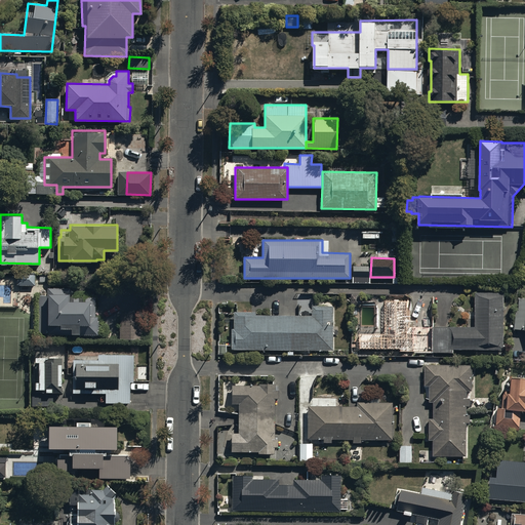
[(353,277),(370,277),(370,266),(353,266),(353,277)]
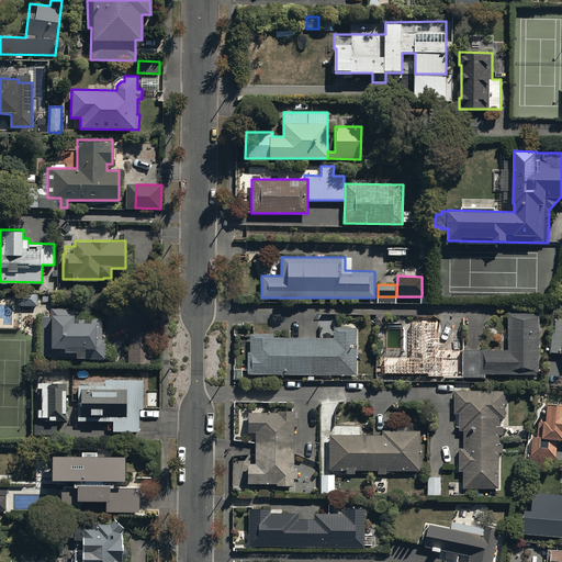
[(19,305),(37,305),(37,293),(19,293),(19,305)]
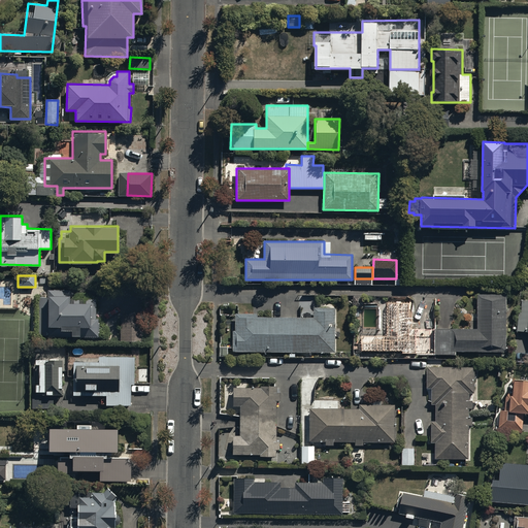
[(70,290),(48,289),(48,297),(39,297),(39,331),(47,335),(98,336),(98,318),(95,318),(96,299),(73,299),(73,301),(70,301),(70,290)]
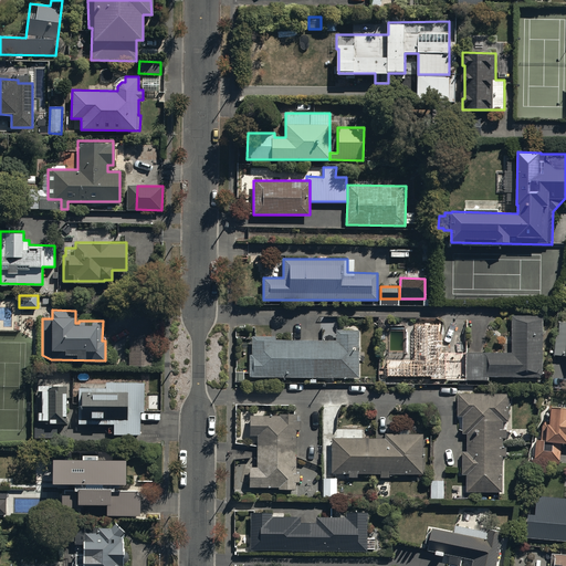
[(467,352),(467,379),(489,379),(489,377),(543,377),(543,315),(513,315),(512,352),(467,352)]
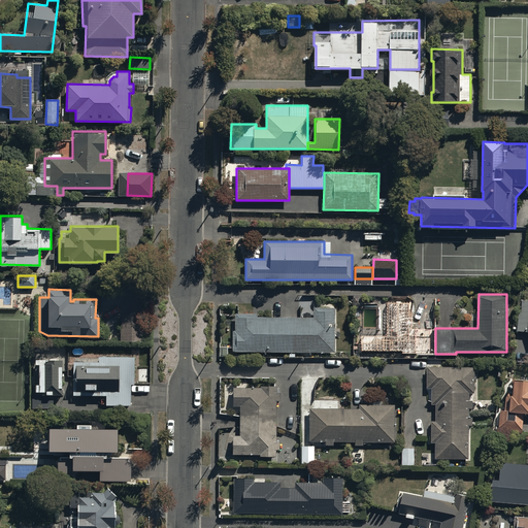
[(435,354),(435,328),(413,328),(413,298),(384,298),(384,332),(359,332),(358,353),(435,354)]
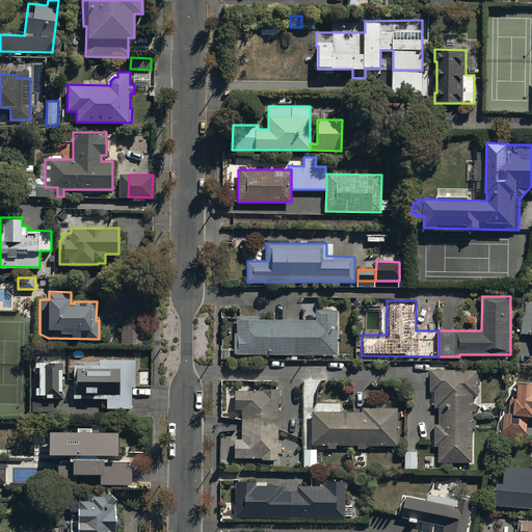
[(531,301),(525,301),(522,334),(531,334),(531,301)]
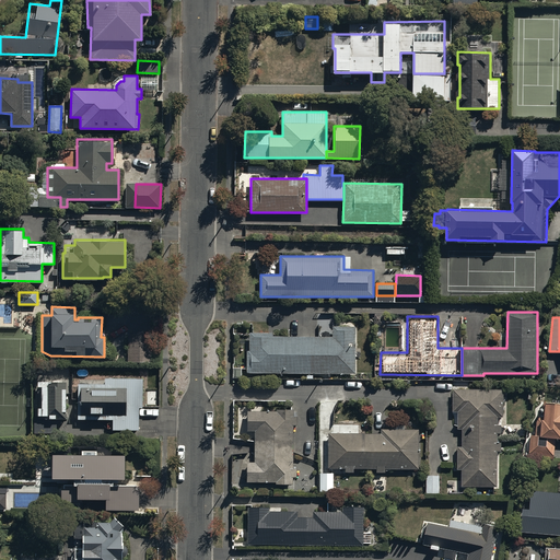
[(272,333),(248,333),(248,350),(246,350),(246,373),(354,373),(354,326),(333,326),(333,337),(272,337),(272,333)]
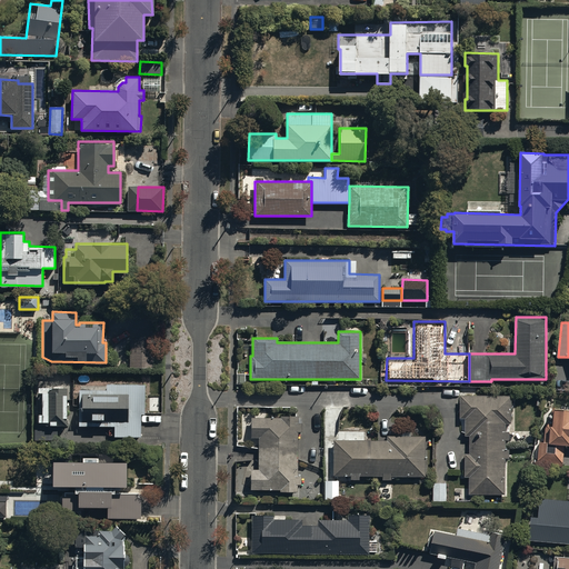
[(106,389),(79,389),(79,426),(115,426),(115,437),(140,437),(140,413),(145,413),(145,383),(106,383),(106,389)]
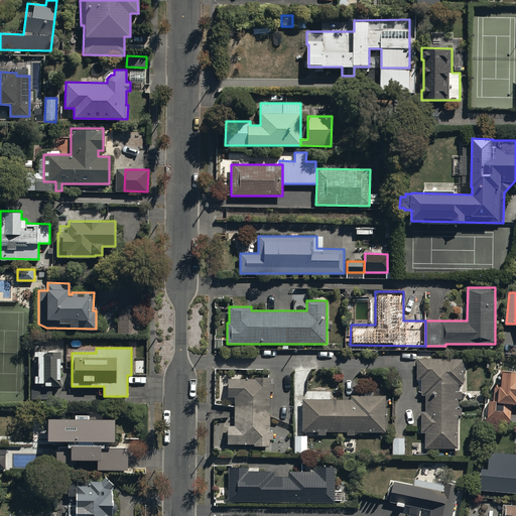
[(60,351),(35,351),(34,382),(32,382),(31,398),(52,398),(52,384),(59,384),(60,351)]
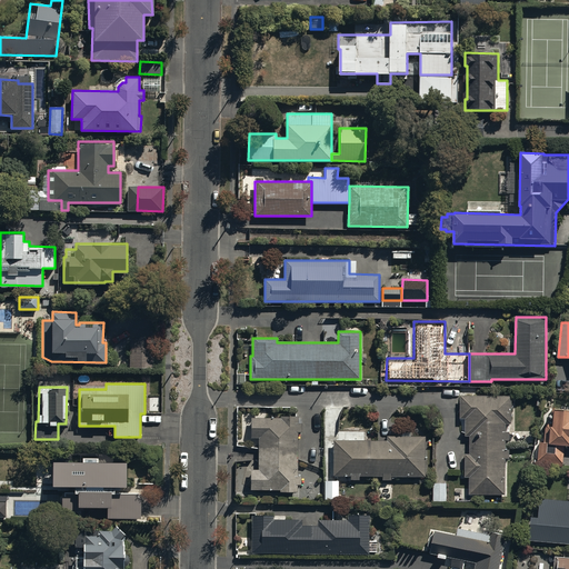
[(512,396),(460,395),(460,418),(466,418),(466,436),(470,436),(469,453),(465,453),(465,477),(469,477),(468,493),(506,493),(506,458),(509,458),(509,450),(506,449),(506,439),(509,439),(509,431),(506,431),(506,423),(512,423),(512,396)]
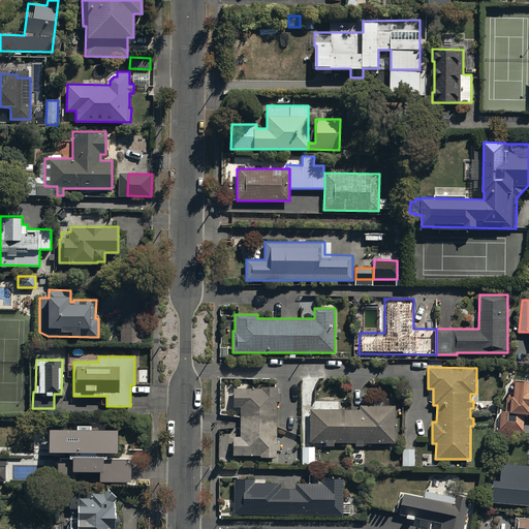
[(506,410),(501,410),(500,431),(524,433),(525,412),(528,412),(528,380),(515,379),(514,395),(511,395),(511,397),(506,397),(506,410)]
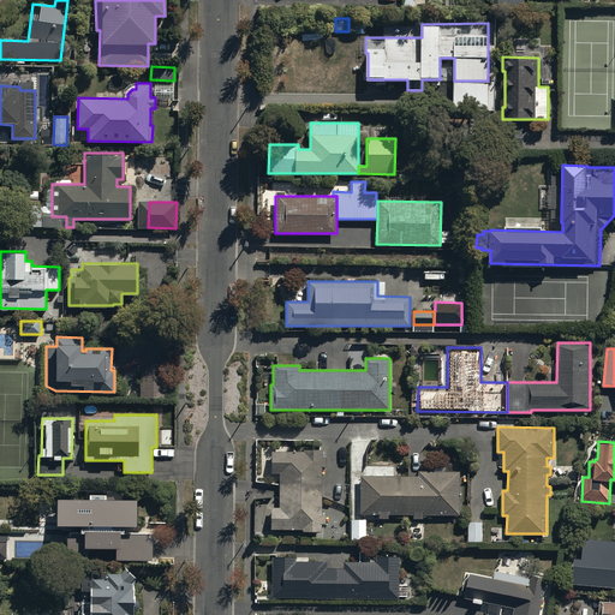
[(304,451),(272,451),(272,473),(279,473),(279,507),(272,507),(272,529),(302,529),(302,531),(321,531),(321,523),(324,523),(326,512),(322,512),(322,466),(326,466),(326,452),(322,452),(322,449),(303,449),(304,451)]
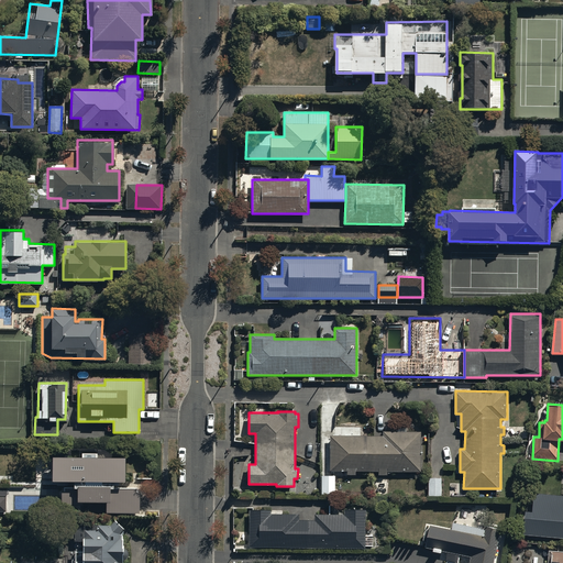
[(387,471),(419,471),(419,431),(383,431),(383,435),(330,435),(330,471),(345,471),(345,474),(355,474),(355,471),(377,471),(377,474),(387,474),(387,471)]
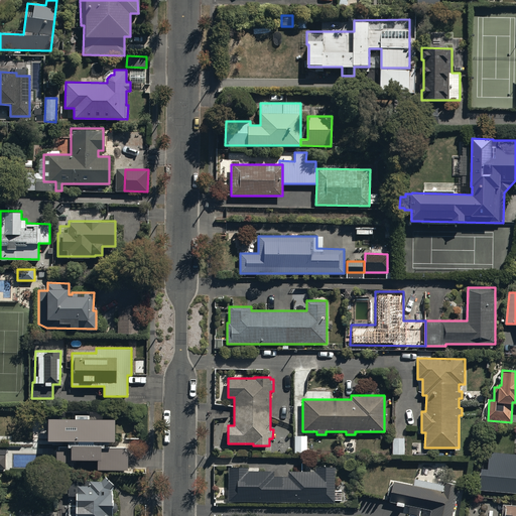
[(75,417),(47,417),(47,439),(68,439),(68,446),(56,446),(56,462),(71,463),(71,458),(97,459),(97,469),(127,470),(127,446),(104,445),(104,439),(113,439),(114,418),(89,417),(89,415),(75,414),(75,417)]
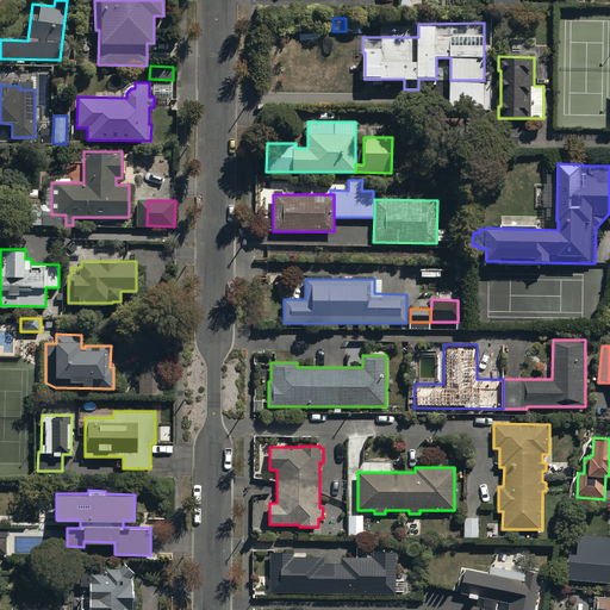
[(362,515),(348,515),(348,535),(362,535),(362,515)]
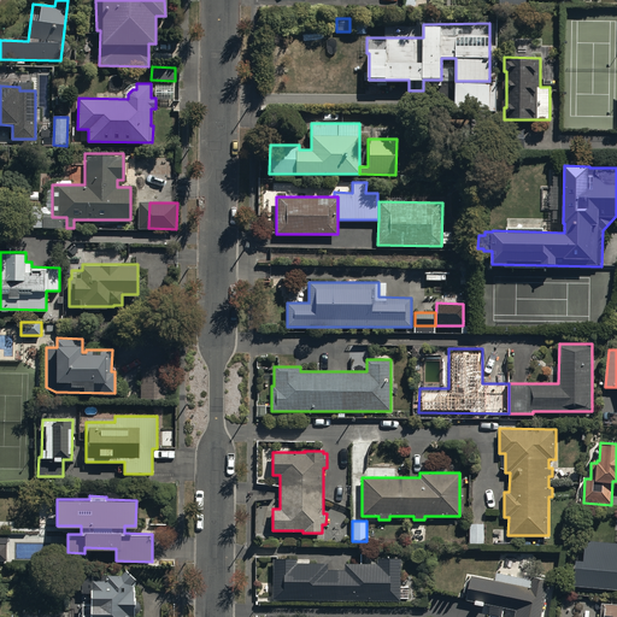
[(485,523),(470,523),(469,544),(485,545),(485,523)]
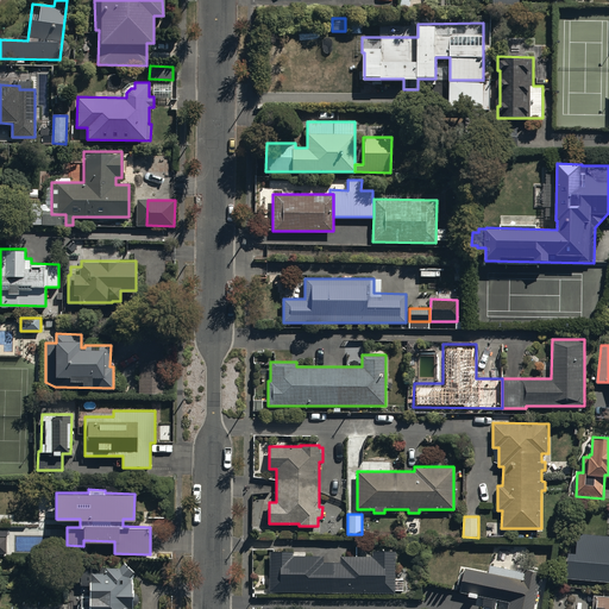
[(576,551),(569,550),(566,578),(608,581),(608,533),(578,532),(576,551)]
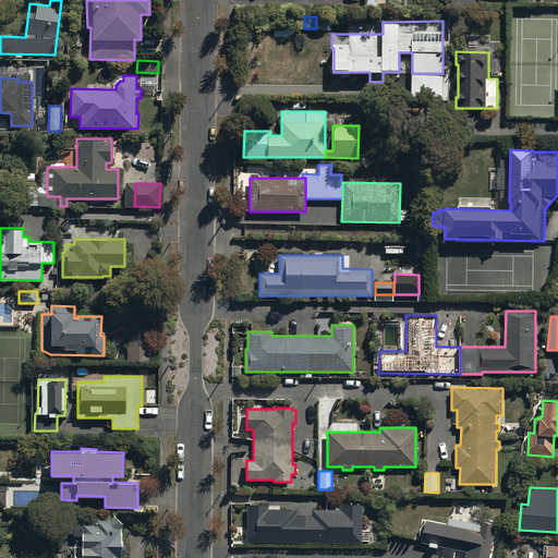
[(246,543),(361,543),(361,505),(338,505),(338,509),(311,509),(311,514),(295,514),(295,508),(268,508),(268,504),(246,504),(246,543)]
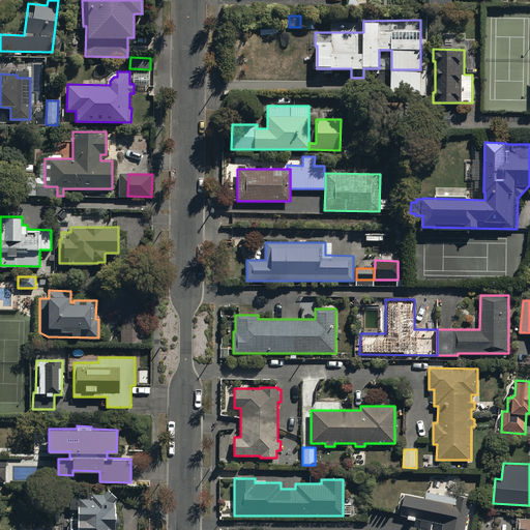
[(104,493),(69,493),(69,496),(69,497),(68,497),(68,498),(67,498),(67,499),(66,500),(66,501),(66,502),(67,503),(67,504),(68,505),(69,506),(70,506),(70,508),(77,508),(77,518),(69,518),(69,524),(69,525),(68,525),(68,526),(67,526),(67,527),(67,528),(67,529),(66,529),(114,529),(115,503),(112,503),(112,501),(116,497),(108,489),(104,493)]
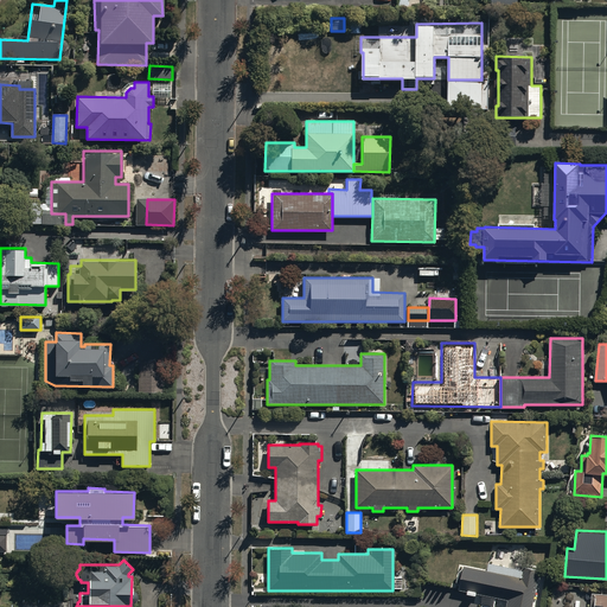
[(459,589),(484,594),(481,604),(492,606),(494,596),(508,600),(505,606),(531,606),(541,568),(525,564),(523,572),(489,563),(487,570),(464,566),(459,589)]
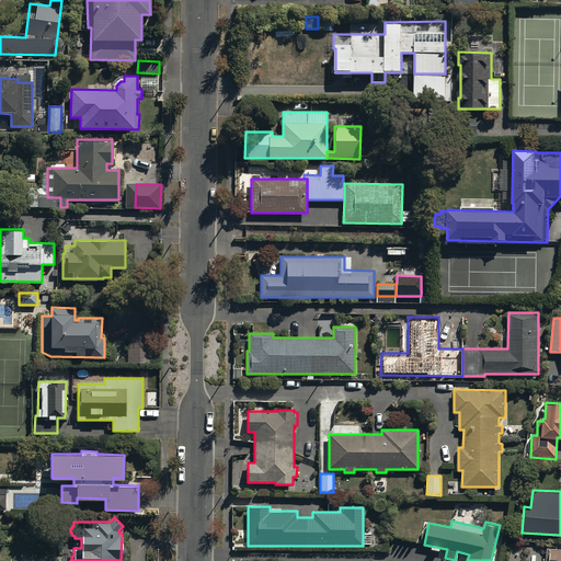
[(560,560),(560,549),(547,549),(546,560),(560,560)]
